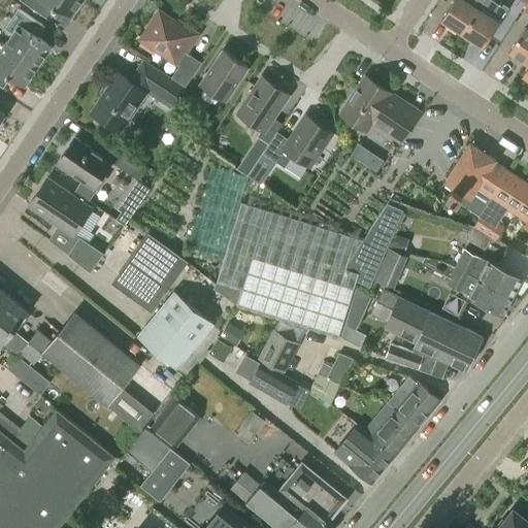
[(22,0),(51,19),(57,9),(70,19),(81,0),(22,0)]
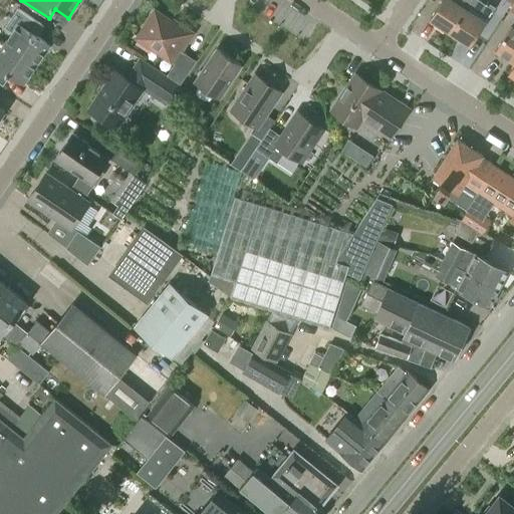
[(467,8),(466,7),(470,0),(441,0),(429,19),(450,33),(467,8)]
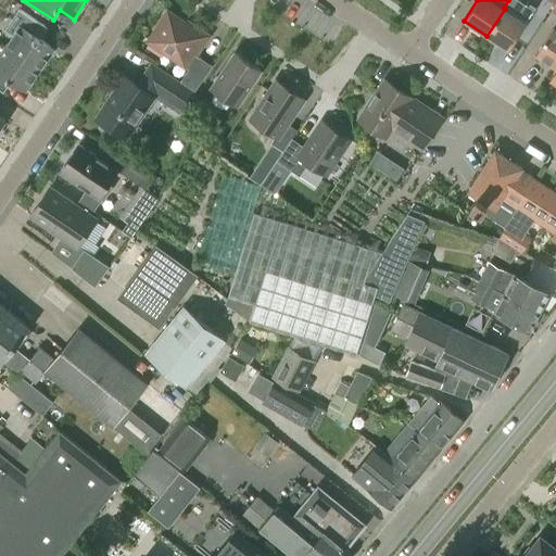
[(532,12),(519,3),(513,13),(505,9),(487,36),(508,50),(532,12)]
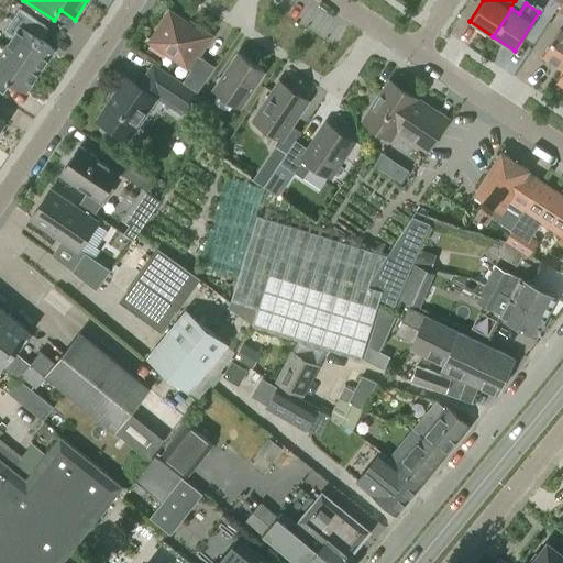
[(14,34),(7,47),(41,70),(55,48),(41,39),(48,26),(20,8),(6,29),(14,34)]
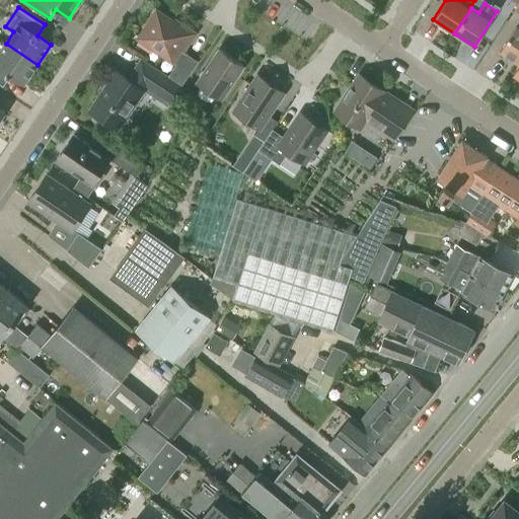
[(167,76),(180,85),(198,61),(184,52),(183,54),(180,52),(194,32),(179,23),(177,25),(156,10),(137,38),(175,65),(167,76)]
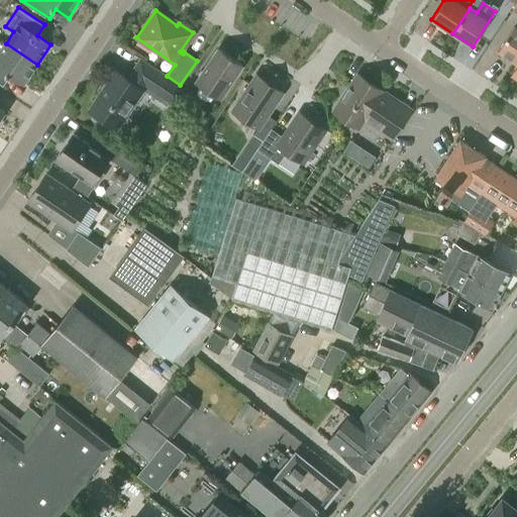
[(516,29),(513,27),(498,50),(516,63),(516,64),(512,72),(516,75),(516,29)]
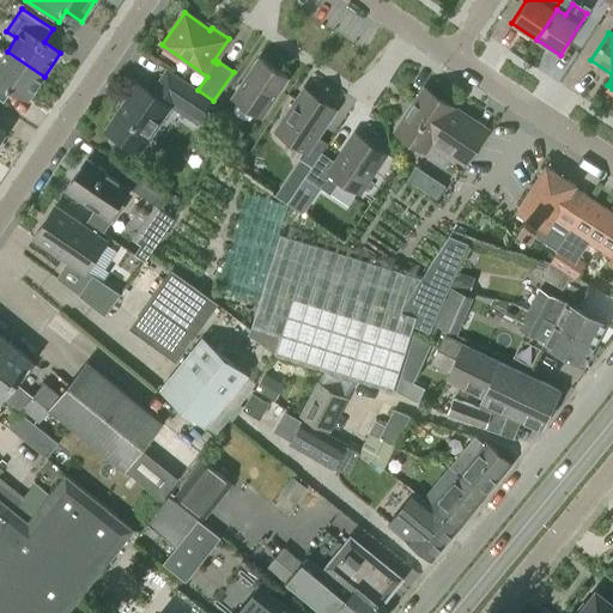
[(28,99),(44,77),(7,52),(0,60),(0,98),(5,102),(12,90),(28,99)]
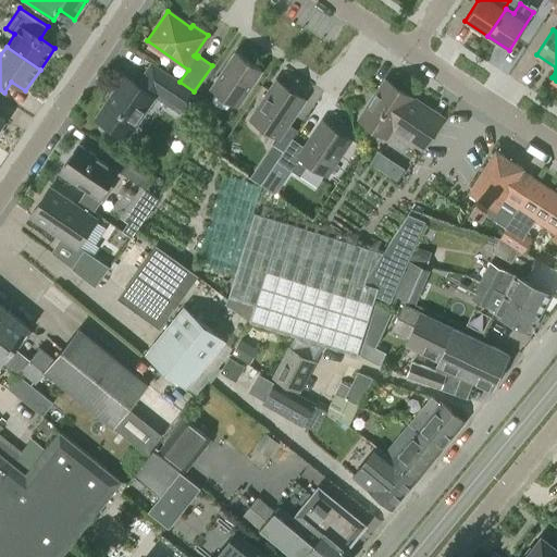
[(211,88),(236,104),(260,70),(235,52),(211,88)]
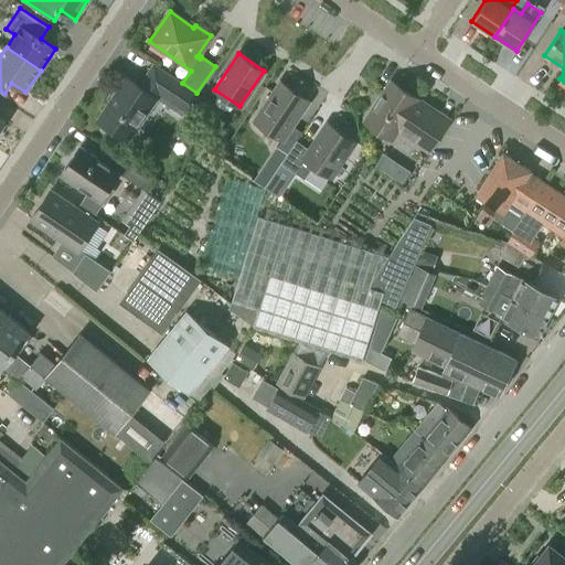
[(126,77),(97,119),(128,141),(157,98),(181,115),(182,114),(196,123),(198,123),(198,96),(195,95),(196,93),(153,64),(139,86),(126,77)]
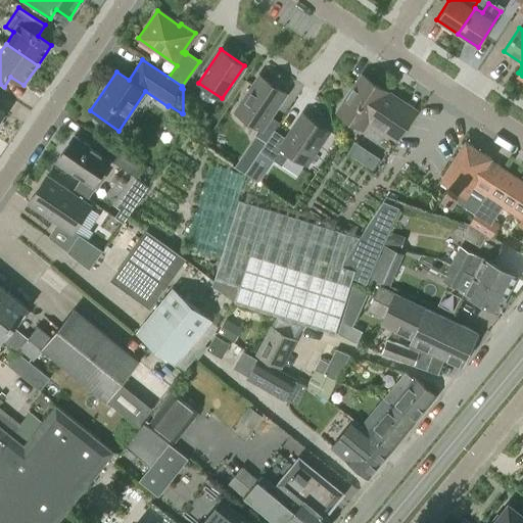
[(256,136),(266,142),(274,130),(279,121),(271,115),(286,94),(259,76),(235,111),(260,130),(256,136)]
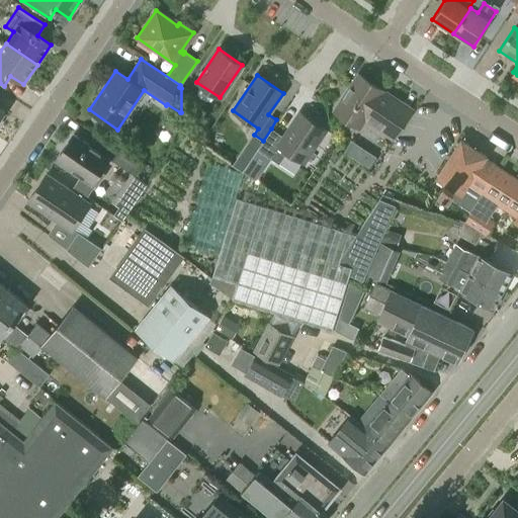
[(393,139),(411,109),(358,76),(334,111),(359,127),(364,120),(393,139)]
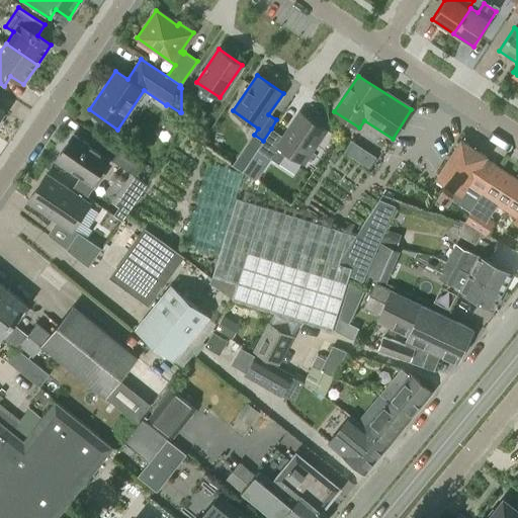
[(283,137),(271,128),(263,141),(257,150),(279,165),(287,153),(303,163),(325,131),(299,113),(283,137)]
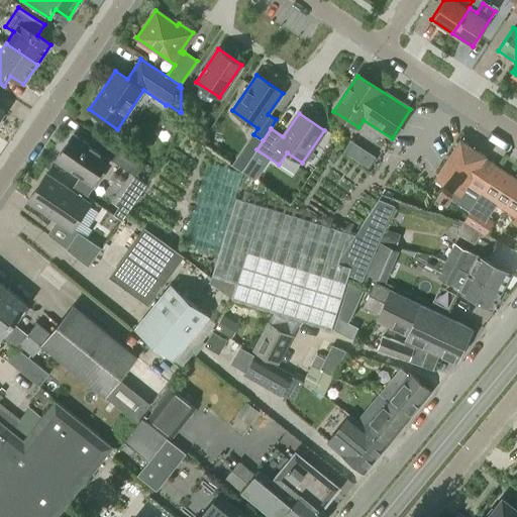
[(108,158),(73,133),(57,159),(97,186),(105,174),(100,170),(108,158)]
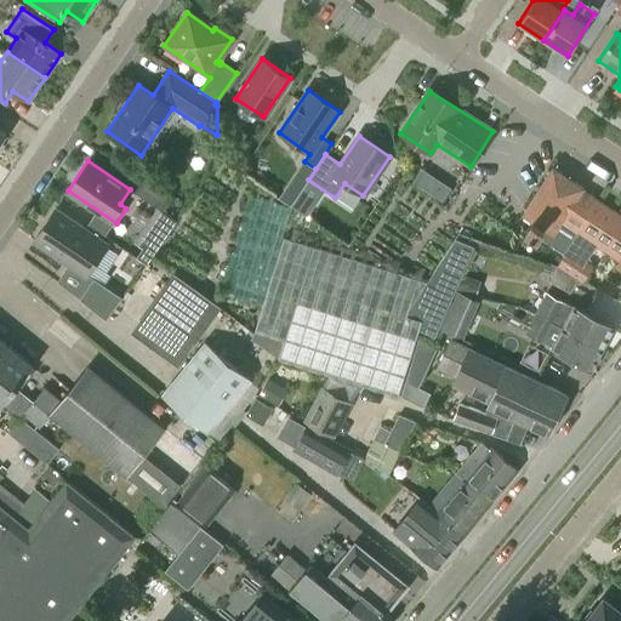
[(414,181),(437,193),(444,181),(421,169),(414,181)]
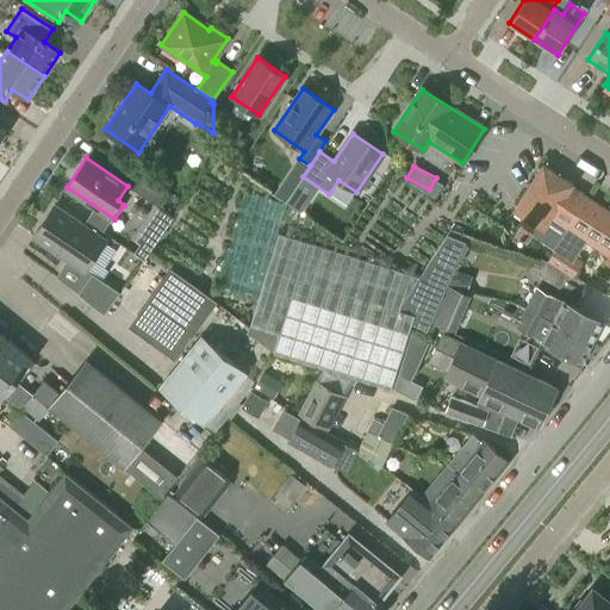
[(564,179),(543,166),(512,213),(522,219),(516,229),(554,253),(589,199),(572,187),(573,185),(564,179)]
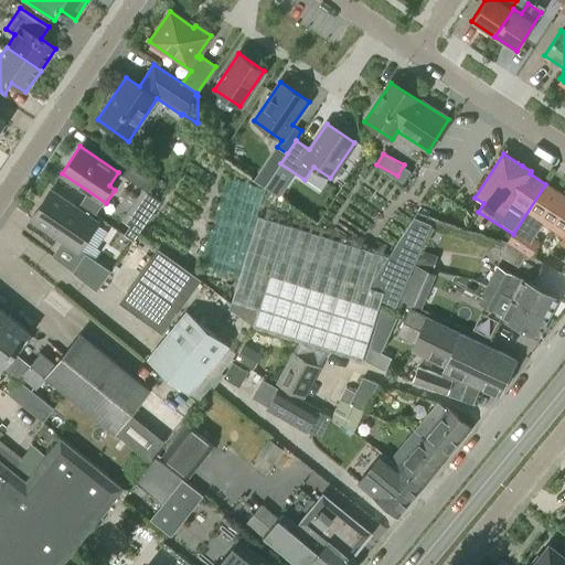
[(123,176),(144,190),(151,179),(129,164),(123,176)]
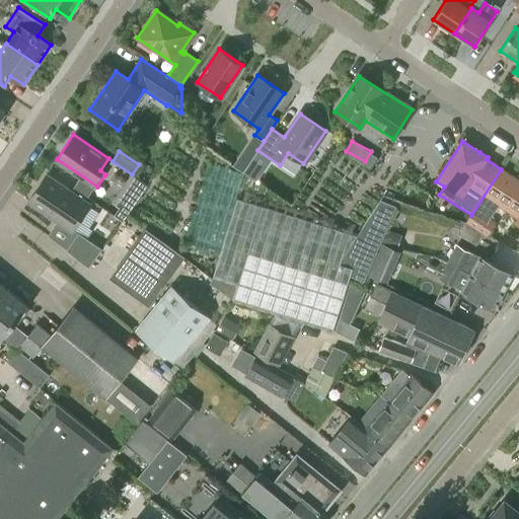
[(247,164),(242,172),(256,181),(263,173),(247,164)]
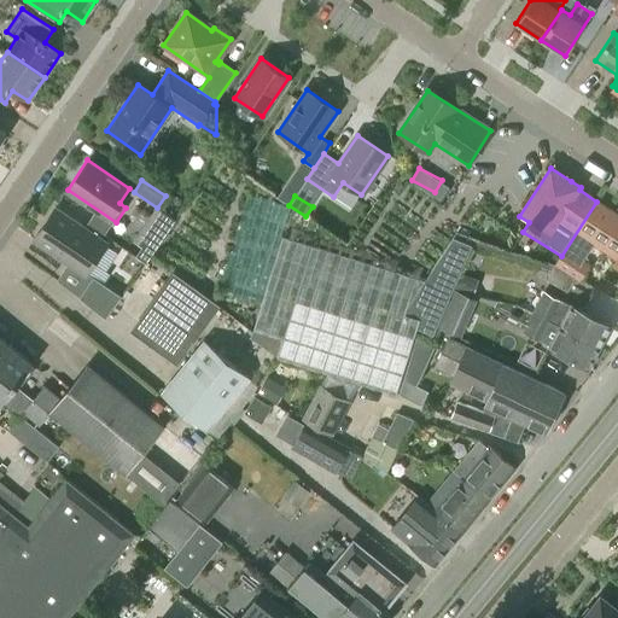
[(617,256),(617,215),(596,202),(565,251),(581,262),(593,244),(616,260),(617,256)]
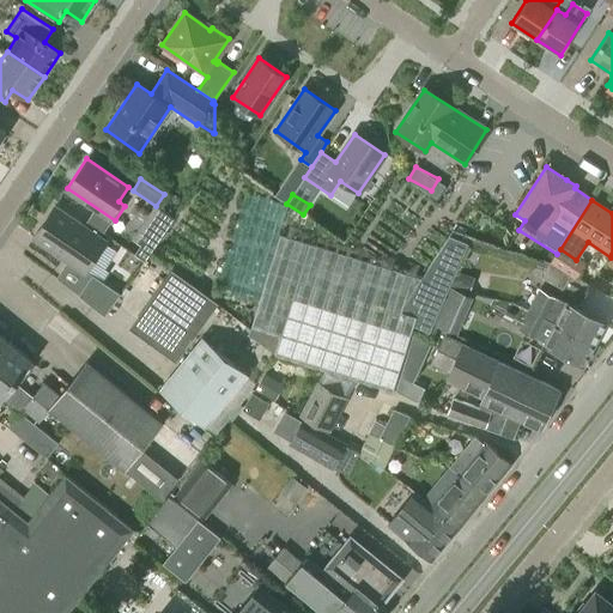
[(34,238),(85,273),(107,241),(55,206),(34,238)]
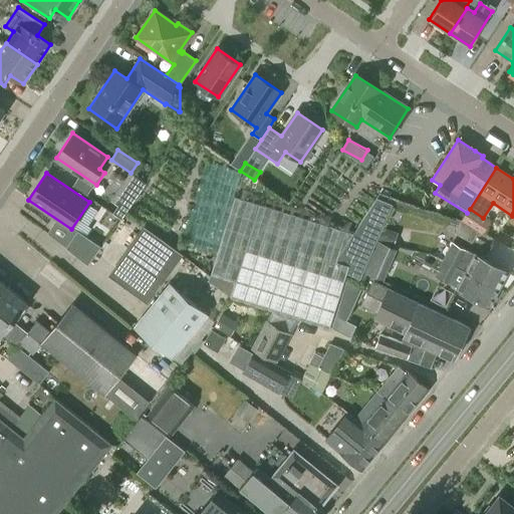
[(353,233),(236,196),(210,282),(230,297),(329,328),(346,272),(359,278),(362,272),(369,255),(371,252),(393,204),(376,198),(353,233)]
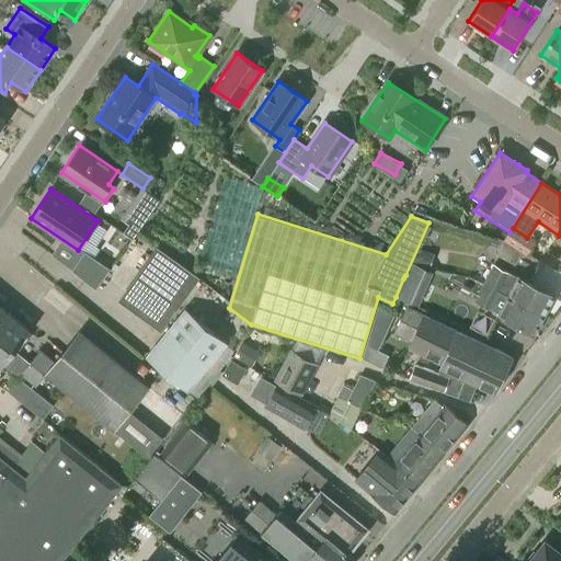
[(535,242),(527,238),(513,228),(504,241),(527,256),(535,242)]
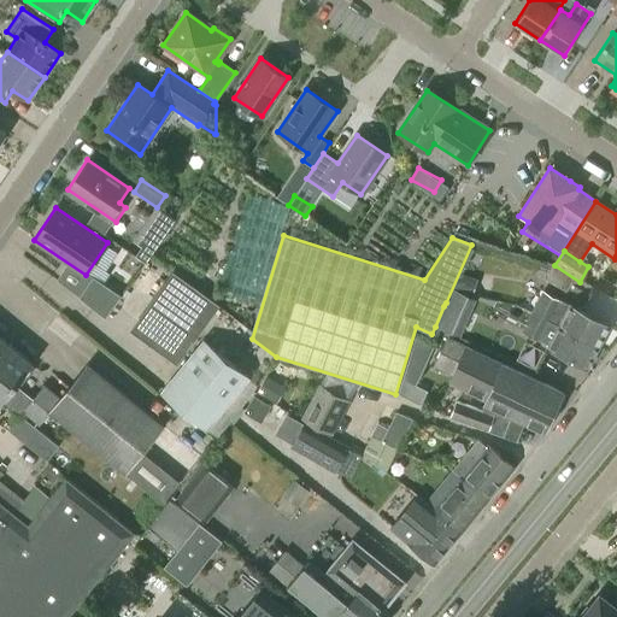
[(180,362),(219,300),(172,270),(133,330),(180,362)]
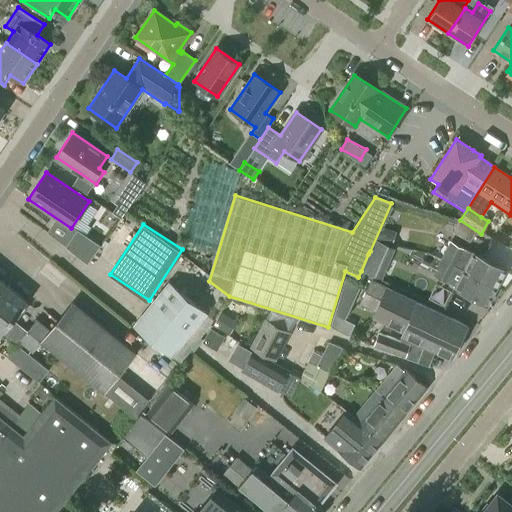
[(397,231),(382,226),(377,240),(393,245),(397,231)]
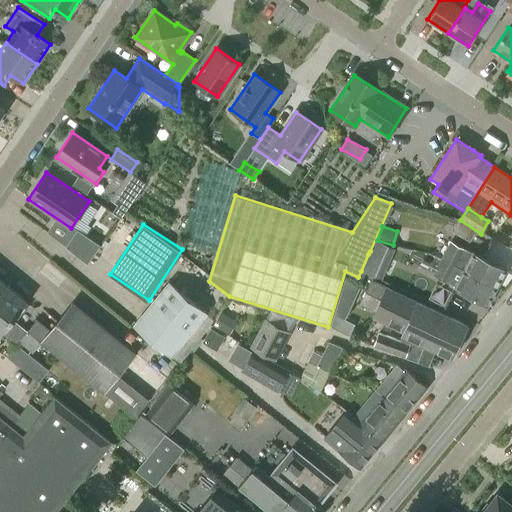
[(66,247),(77,256),(87,264),(99,246),(78,231),(66,247)]
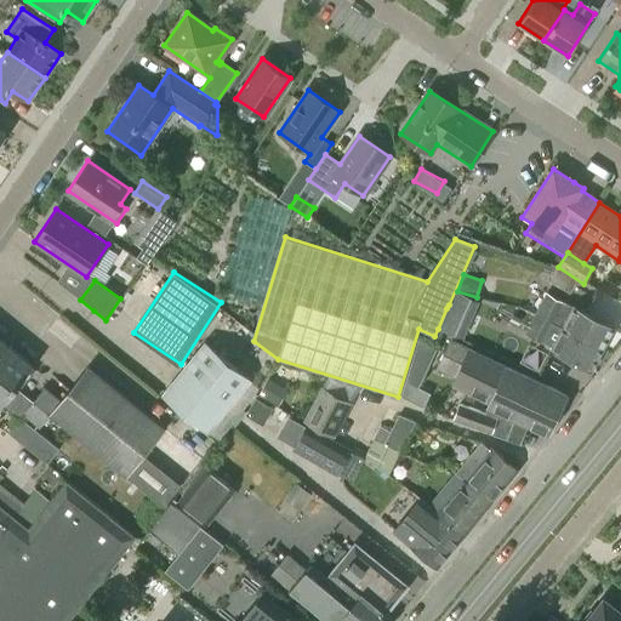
[(547,295),(537,313),(604,349),(615,326),(575,306),(574,308),(547,295)]
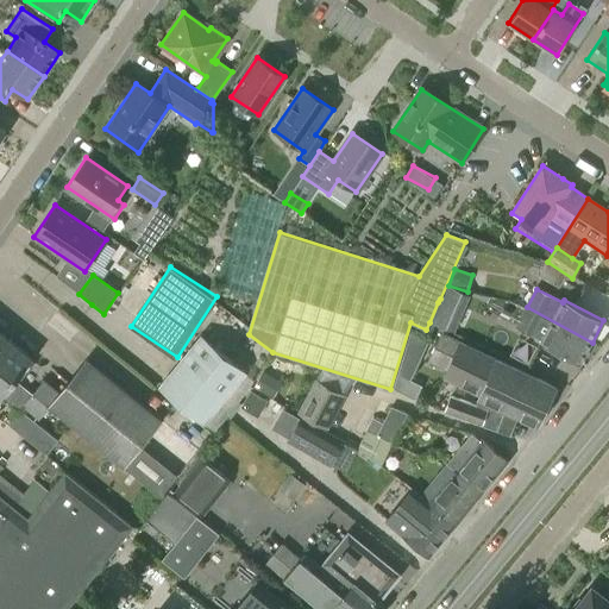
[(438,302),(429,322),(454,333),(465,309),(440,299),(438,302)]
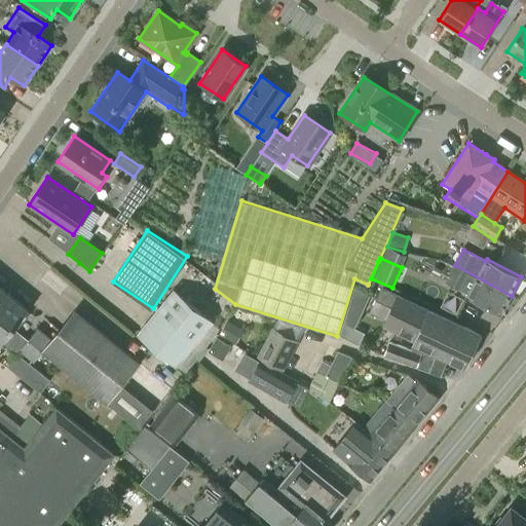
[(501,313),(512,296),(455,265),(454,267),(439,259),(430,273),(468,293),(467,296),(501,313)]
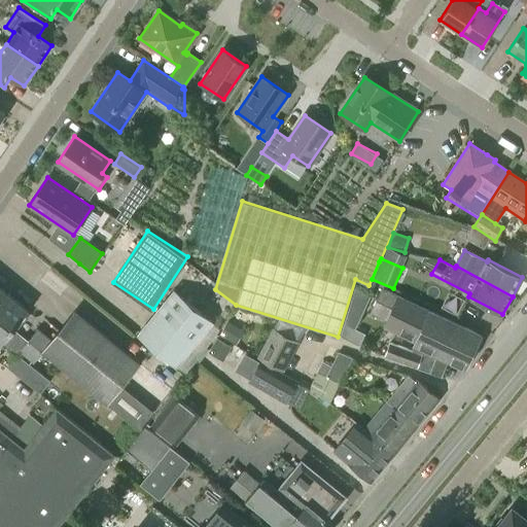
[(0,287),(0,315),(14,327),(29,310),(0,287)]
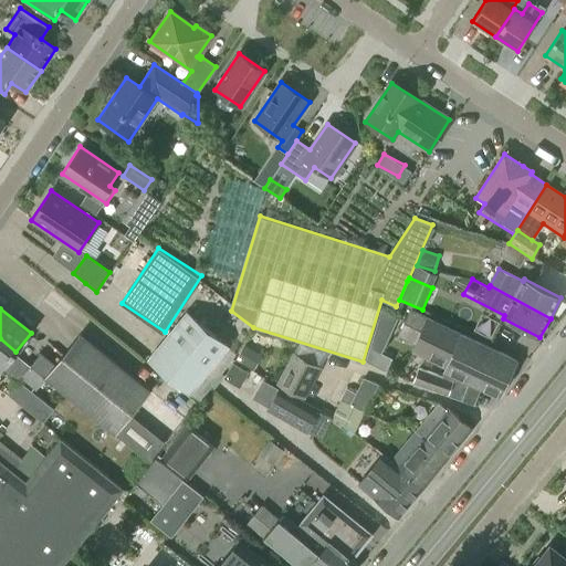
[(500,396),(502,392),(502,394),(511,384),(506,381),(510,375),(514,376),(516,364),(515,364),(516,360),(411,311),(399,336),(428,349),(425,356),(447,366),(446,370),(500,396)]
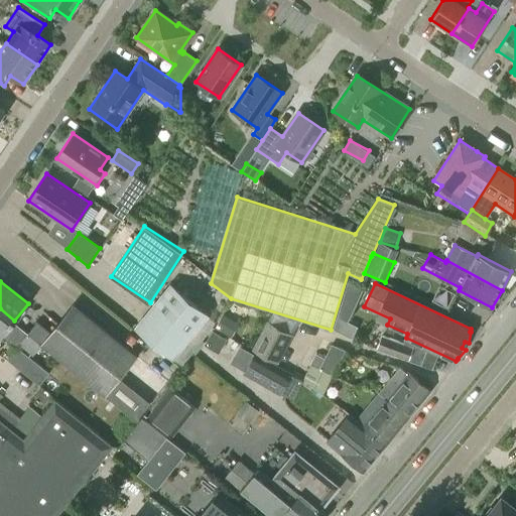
[(170,284),(135,328),(172,357),(208,314),(170,284)]
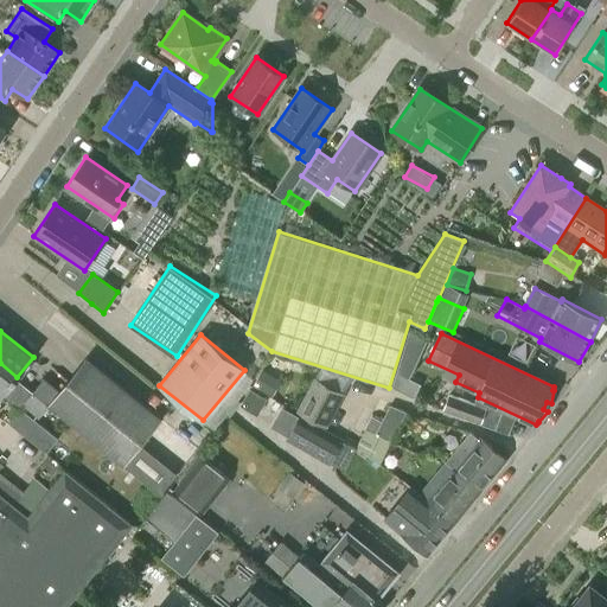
[(85,358),(58,391),(49,403),(50,404),(160,494),(178,474),(141,445),(161,420),(85,358)]
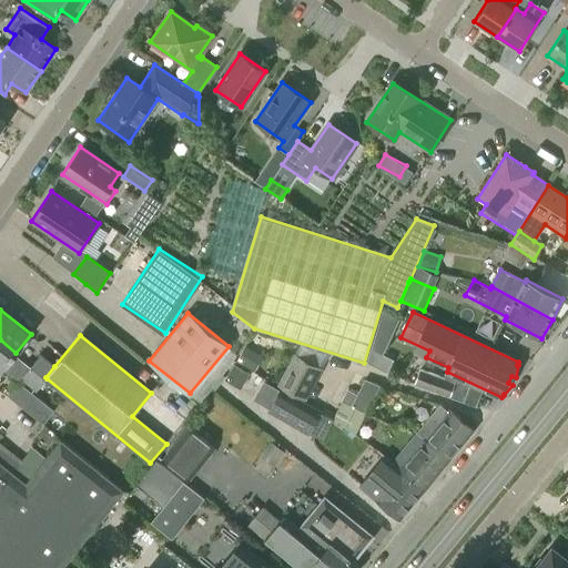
[(0,371),(1,372),(16,353),(0,340),(0,371)]
